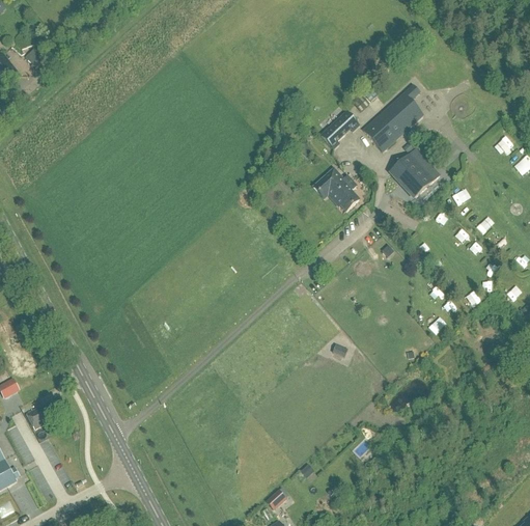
[(20,75),(3,51),(0,52),(0,75),(7,85),(20,75)]
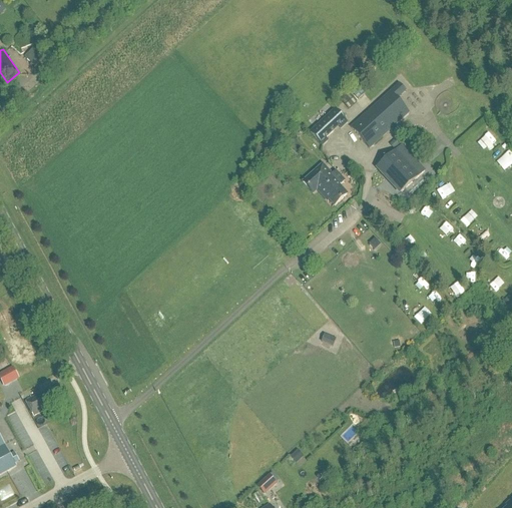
[(353,79),(348,84),(358,95),(363,89),(353,79)]
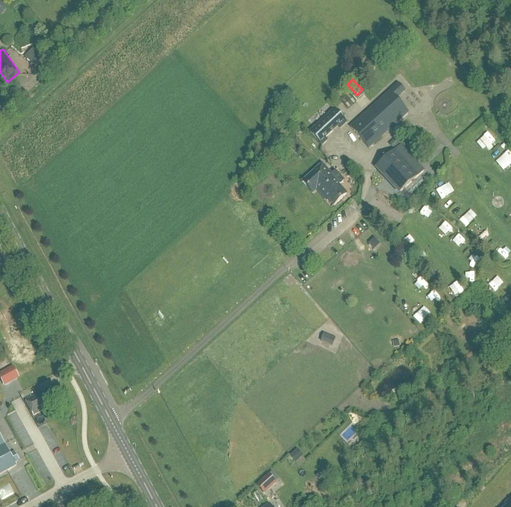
[(404,88),(397,80),(348,123),(367,144),(407,109),(395,95),(404,88)]
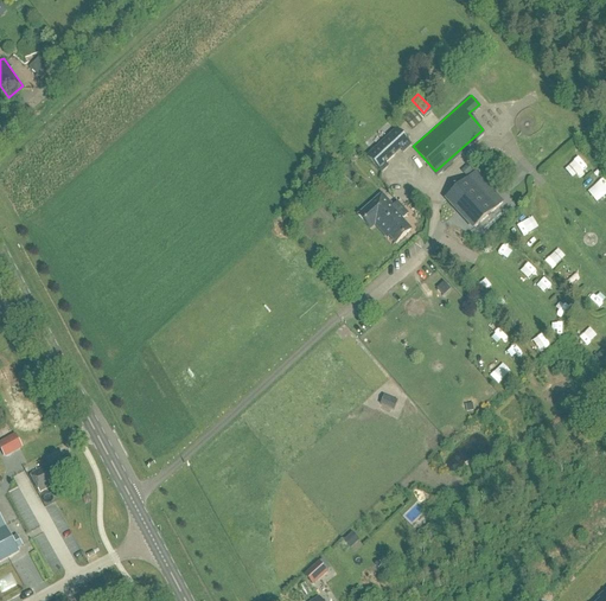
[(410,141),(396,125),(367,152),(381,168),(387,162),(386,161),(400,147),(402,149),(410,141)]
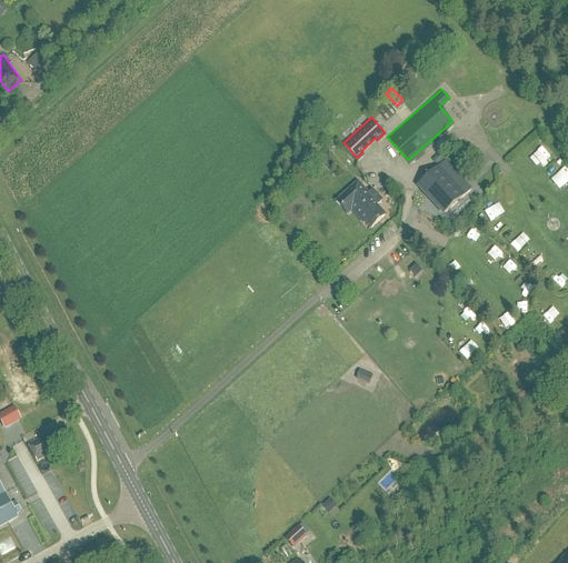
[(542,148),(535,157),(544,166),(552,156),(542,148)]
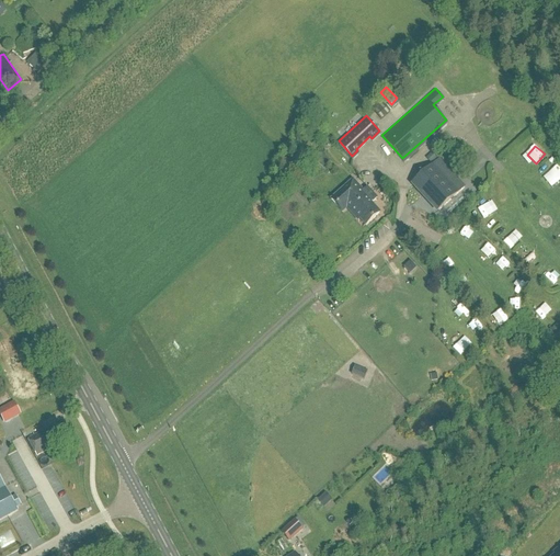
[(464,183),(438,155),(410,180),(435,208),(464,183)]
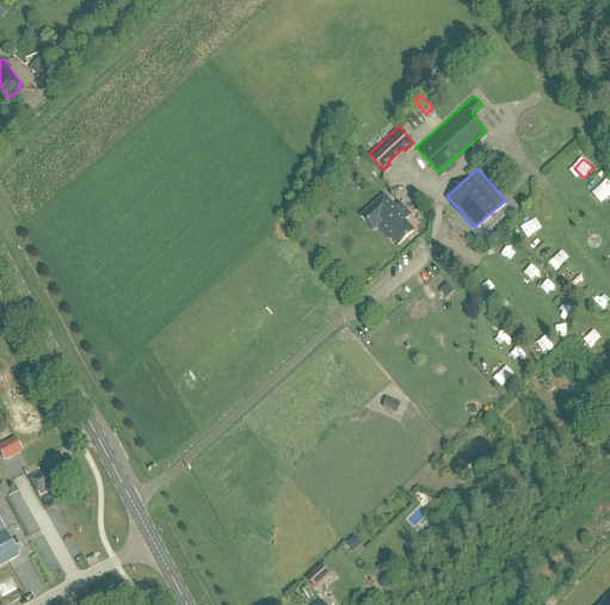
[(400,199),(393,205),(383,193),(359,215),(371,229),(376,224),(388,239),(390,238),(396,244),(412,232),(401,218),(410,211),(400,199)]
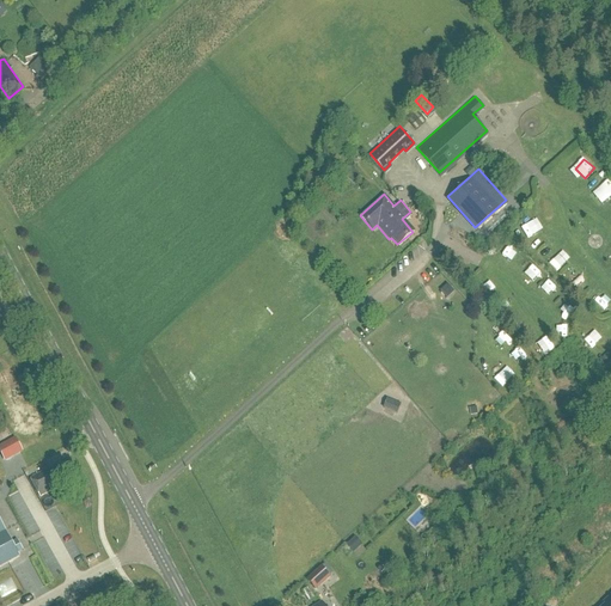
[(482,305),(477,308),(487,322),(492,317),(482,305)]
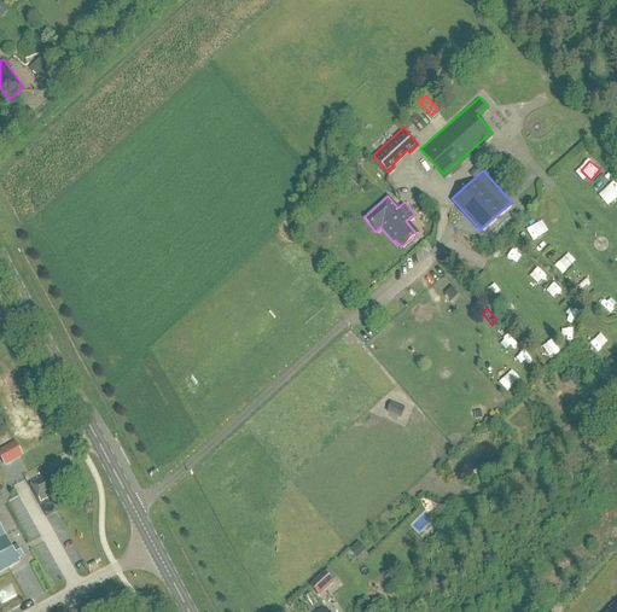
[(403,404),(390,398),(386,408),(400,414),(403,404)]
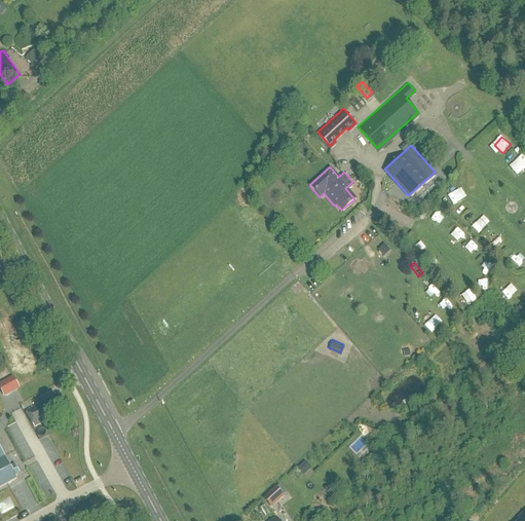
[(20,383),(12,371),(0,377),(0,384),(4,392),(20,383)]
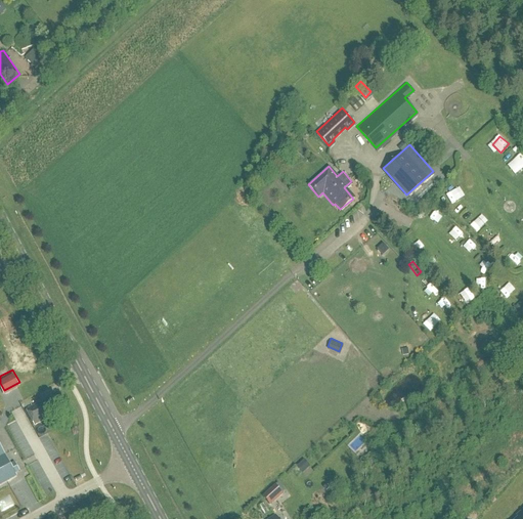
[(63,405),(55,390),(26,405),(34,422),(63,405)]
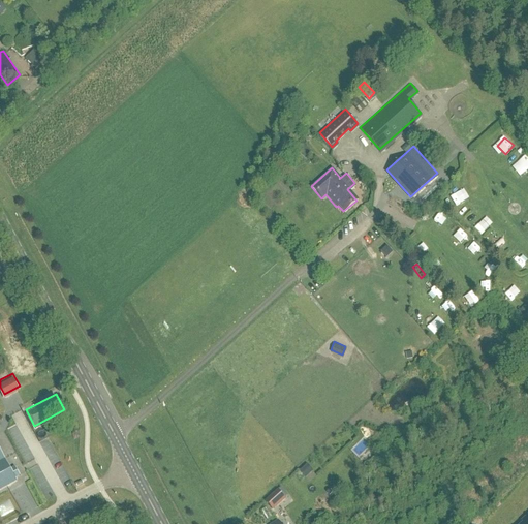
[(6,399),(0,401),(0,410),(9,407),(6,399)]
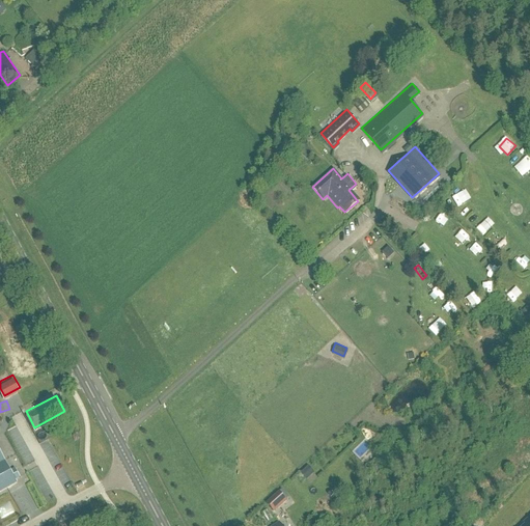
[(0,488),(17,479),(0,449),(0,488)]
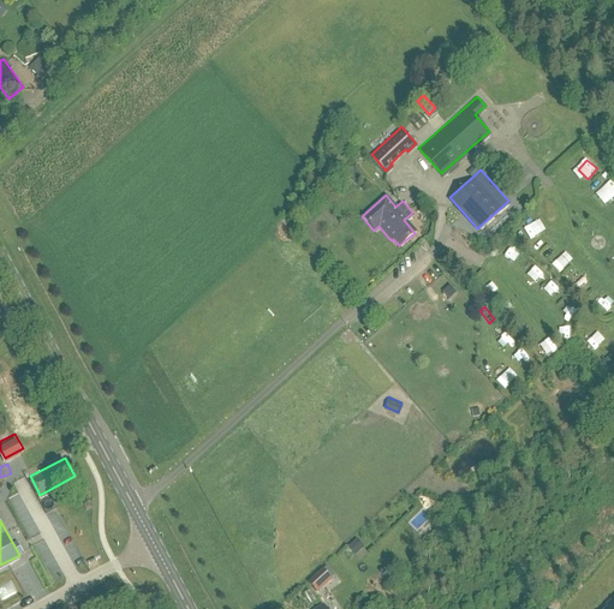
[(356,536),(347,544),(355,551),(363,544),(356,536)]
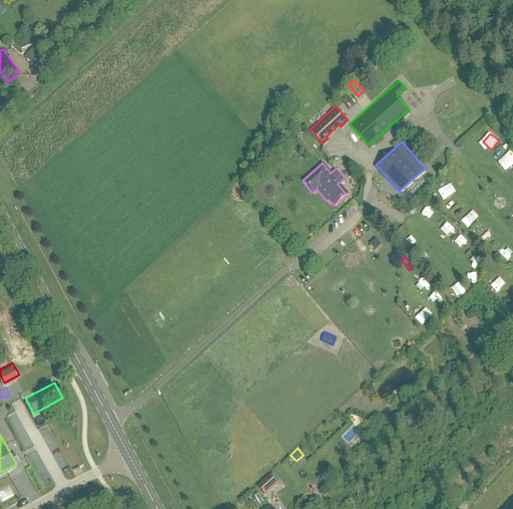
[(275,480),(269,473),(257,484),(264,491),(275,480)]
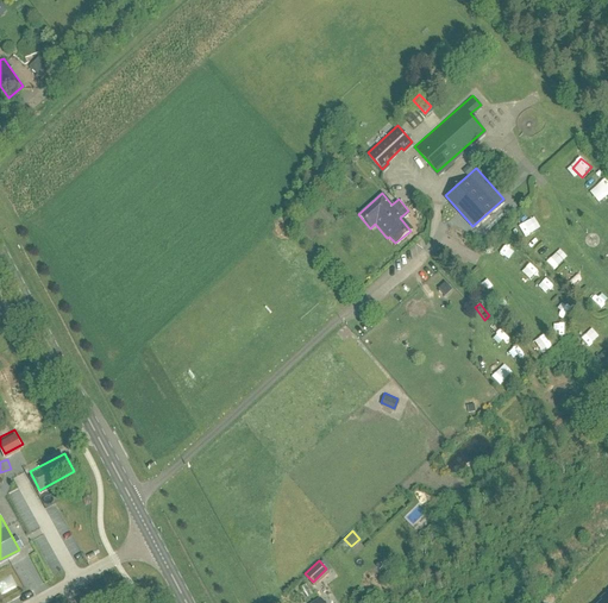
[(607,602),(607,588),(599,596),(601,598),(596,602),(607,602)]
